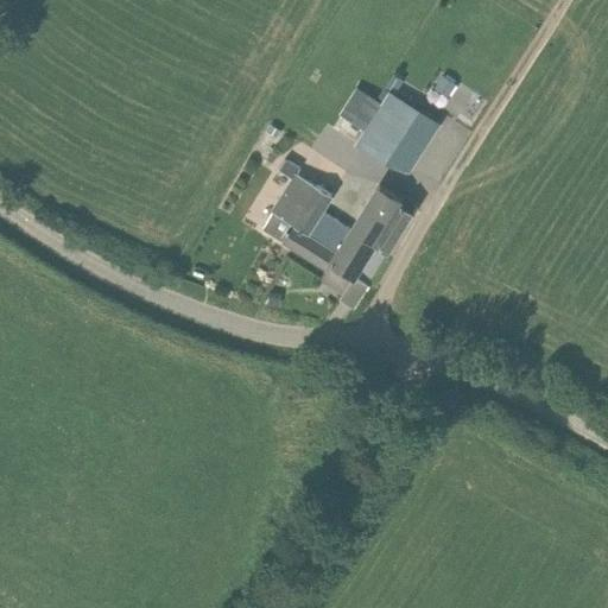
[(388,90),(393,94),(398,86),(388,80),(384,88),(388,90)]
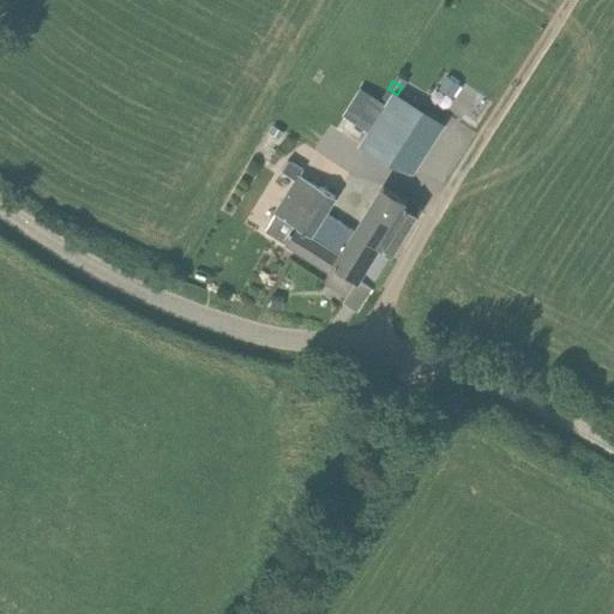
[(423,110),(392,91),(359,145),(389,163),(411,172),(413,172),(435,136),(434,134),(438,130),(441,125),(443,126),(444,124),(423,110)]
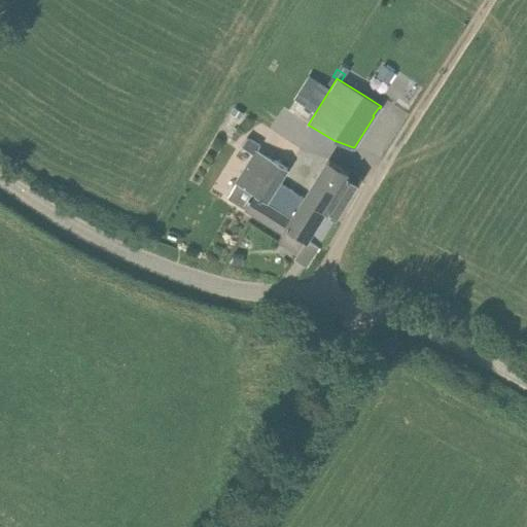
[(245,112),(236,106),(232,113),(241,119),(245,112)]
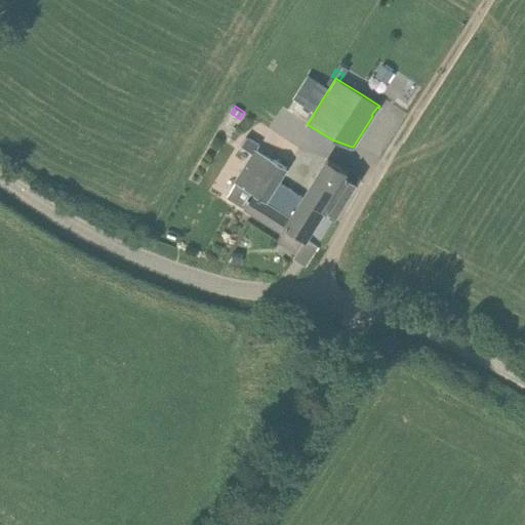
[(286,228),(292,217),(267,200),(278,180),(279,182),(287,168),(255,149),(258,145),(247,136),(242,146),(252,153),(234,180),(237,183),(228,197),(266,221),(283,233),(286,228)]
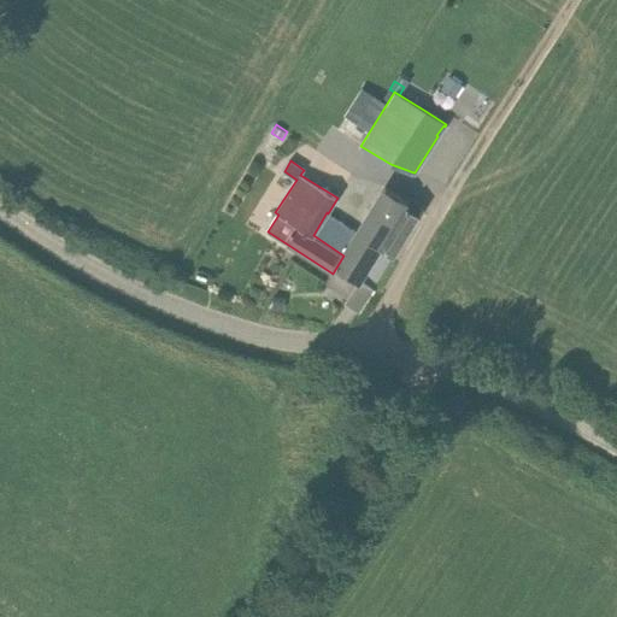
[(386,187),(378,199),(400,212),(382,242),(382,244),(381,245),(394,253),(418,215),(410,209),(411,207),(409,206),(409,207),(405,206),(407,200),(386,187)]
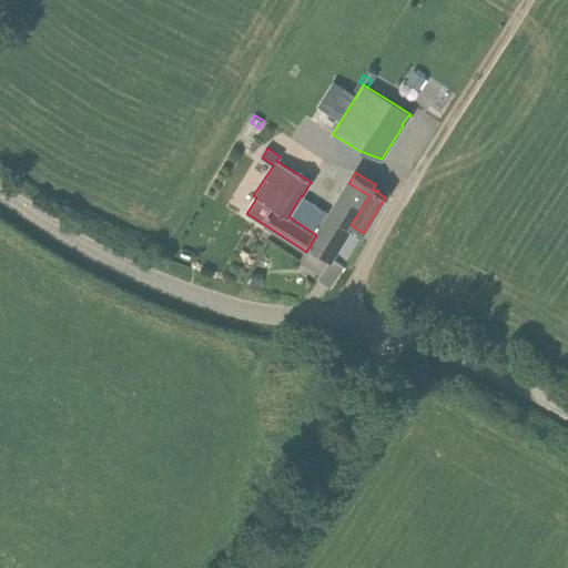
[(340,244),(351,225),(352,224),(352,223),(368,195),(348,183),(343,191),(328,215),(301,198),(302,196),(301,195),(288,216),(316,235),(310,246),(330,259),(340,244)]
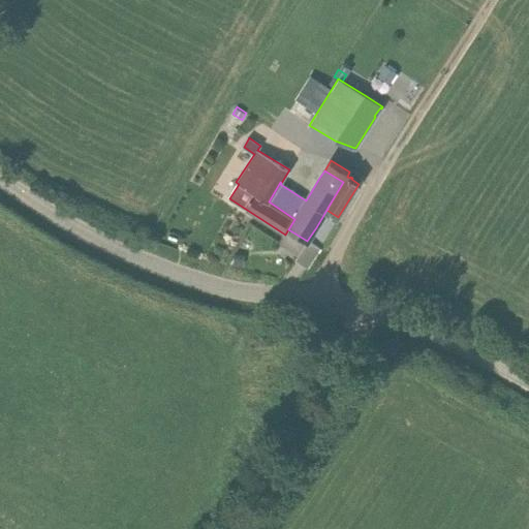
[(320,248),(308,240),(296,259),(308,268),(320,248)]
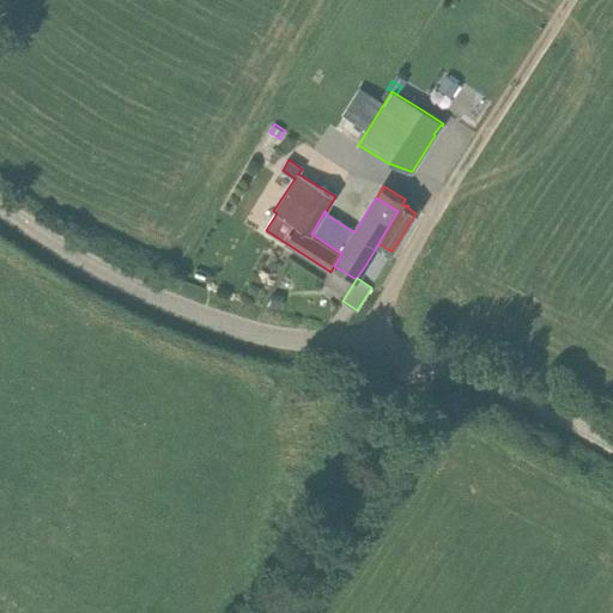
[(269,305),(281,308),(283,295),(272,293),(269,305)]
